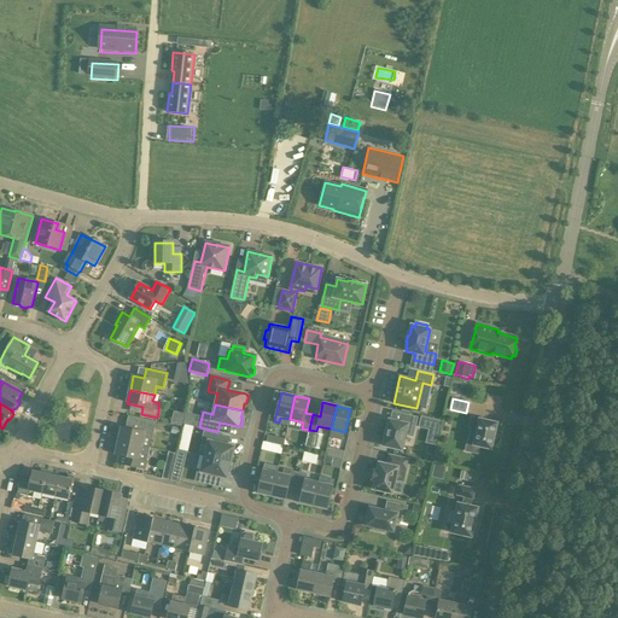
[(173,424),(184,426),(186,413),(175,410),(173,424)]
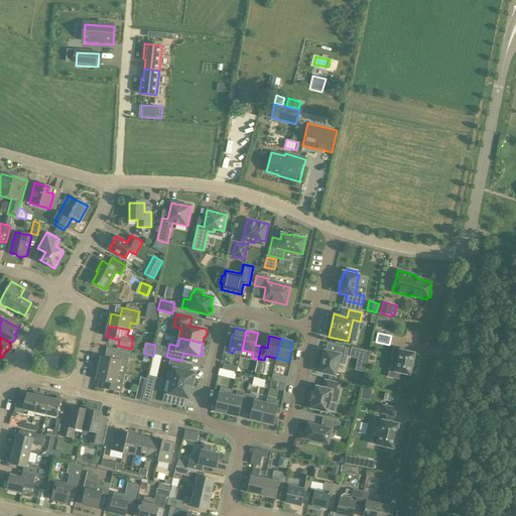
[(321,364),(319,372),(336,376),(341,355),(347,357),(349,349),(337,346),(335,353),(325,351),(323,359),(321,364)]
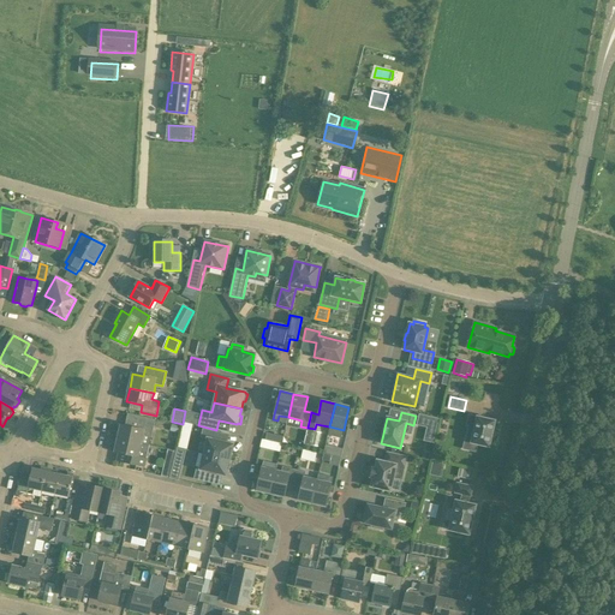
[(142,445),(142,443),(149,446),(155,419),(139,416),(136,429),(121,425),(118,440),(142,445)]
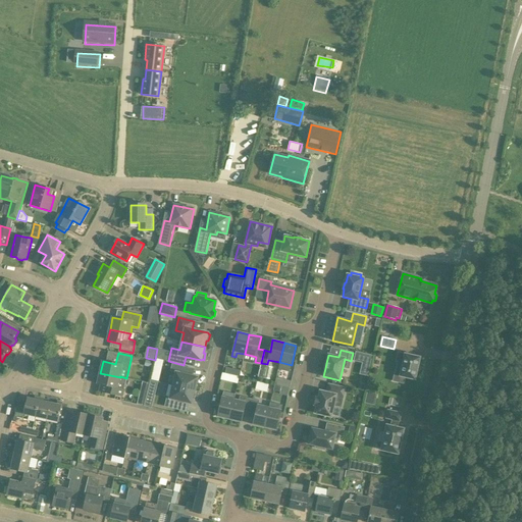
[(372,356),(357,353),(355,361),(370,364),(372,356)]
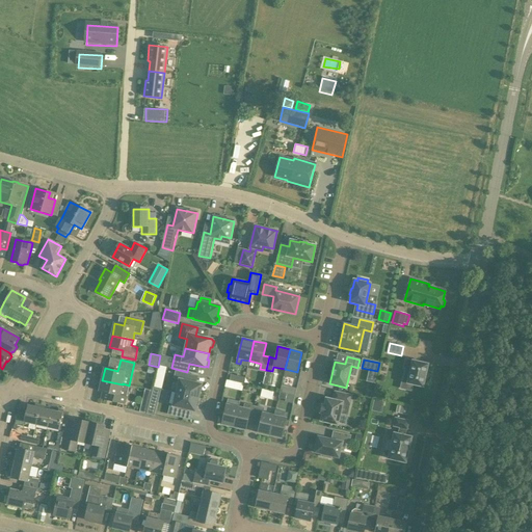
[(413,384),(423,387),(425,378),(426,378),(427,373),(426,373),(428,364),(413,361),(405,360),(404,368),(410,370),(407,381),(402,380),(400,389),(410,391),(413,384)]
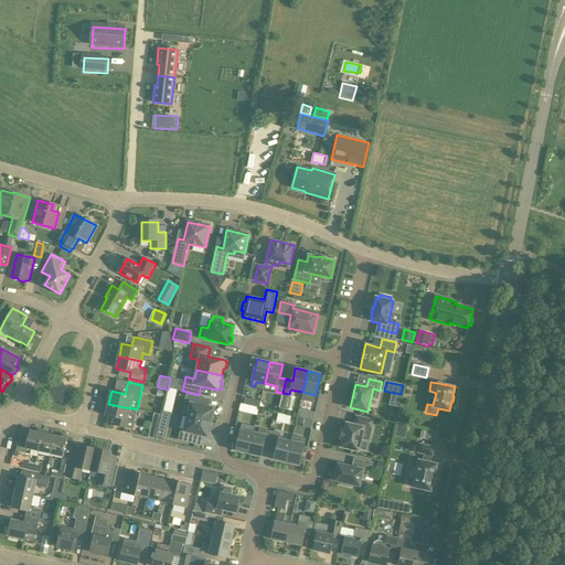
[(166,402),(163,412),(171,414),(174,404),(178,390),(169,387),(166,402)]
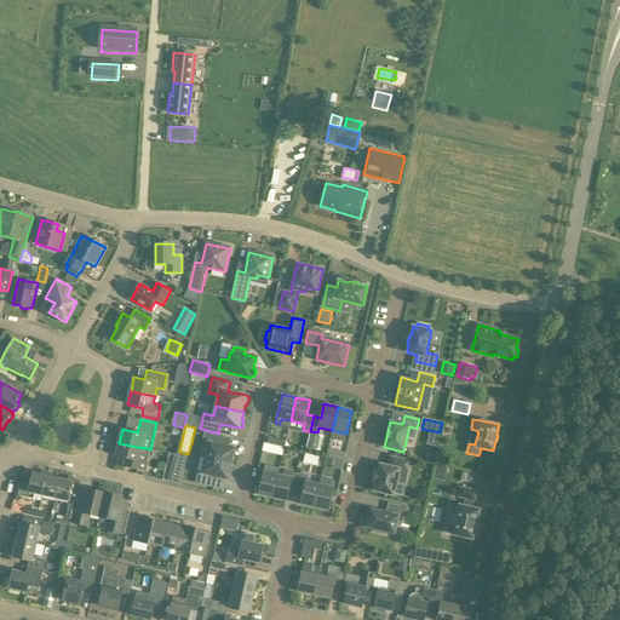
[(208,442),(205,458),(231,464),(235,448),(222,445),(224,437),(205,432),(204,441),(208,442)]
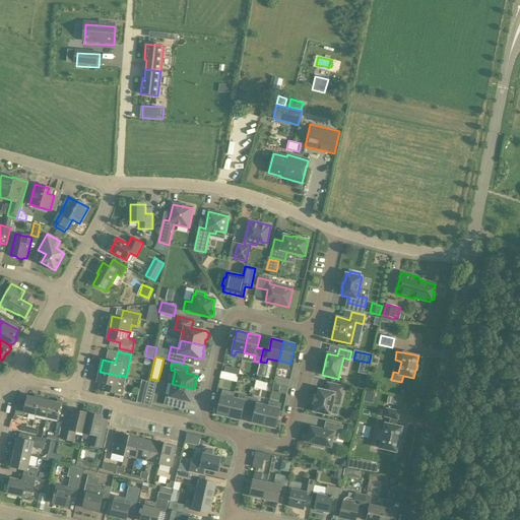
[(225,366),(224,372),(238,375),(240,369),(225,366)]
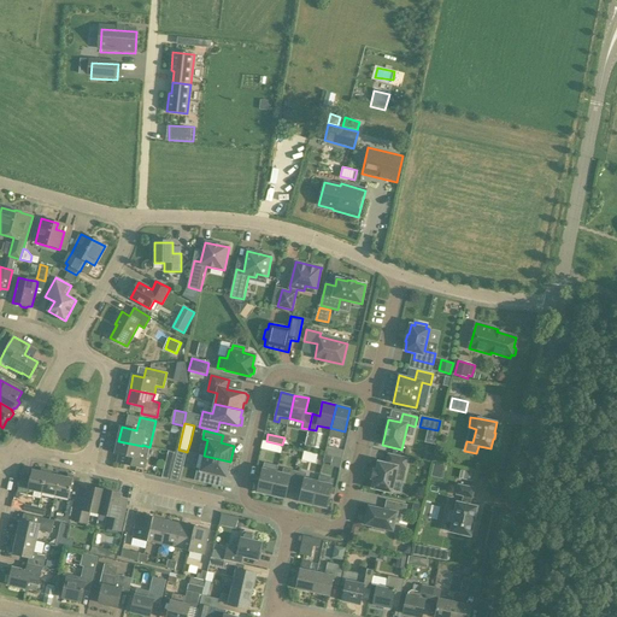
[(150,454),(141,452),(142,446),(118,441),(116,454),(118,456),(117,463),(146,469),(150,454)]
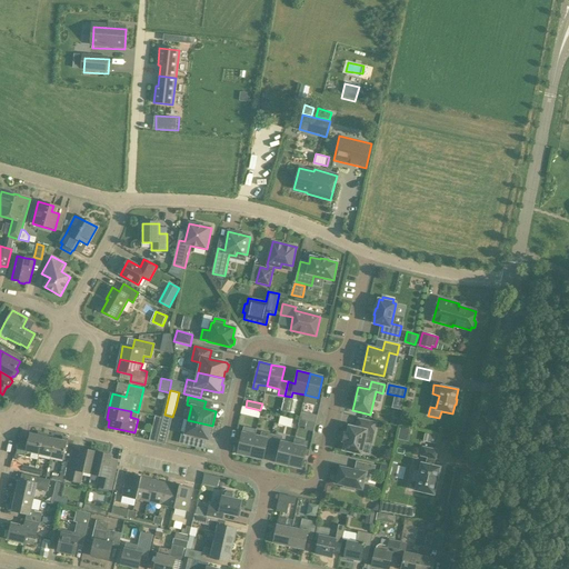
[(345,433),(343,441),(346,442),(343,449),(343,450),(345,450),(360,453),(360,455),(361,455),(361,453),(363,441),(368,442),(372,440),(376,425),(376,423),(375,423),(359,419),(358,419),(358,420),(357,428),(350,427),(350,426),(349,426),(349,427),(347,435),(345,433)]
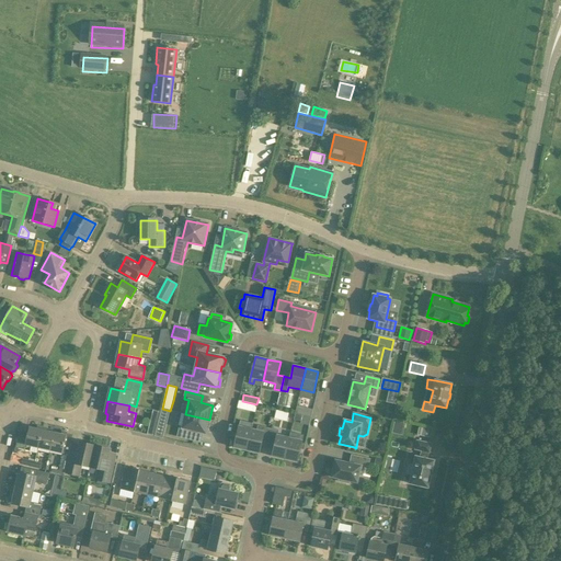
[(206,434),(209,420),(185,414),(182,427),(180,427),(178,437),(197,442),(199,433),(206,434)]
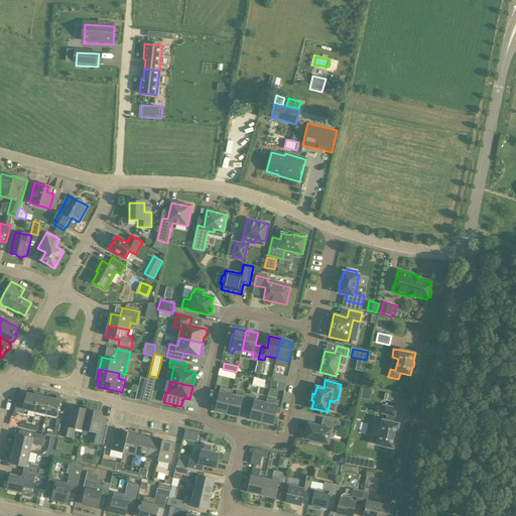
[(215,411),(227,414),(232,394),(226,393),(227,388),(221,387),(215,411)]
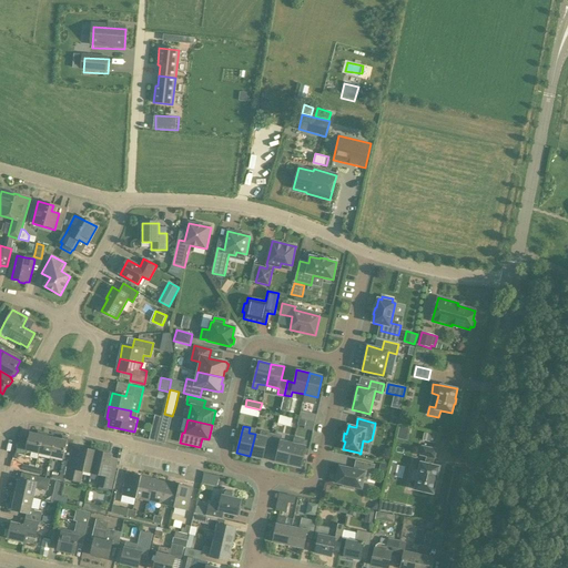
[(402,426),(398,437),(407,439),(411,428),(402,426)]
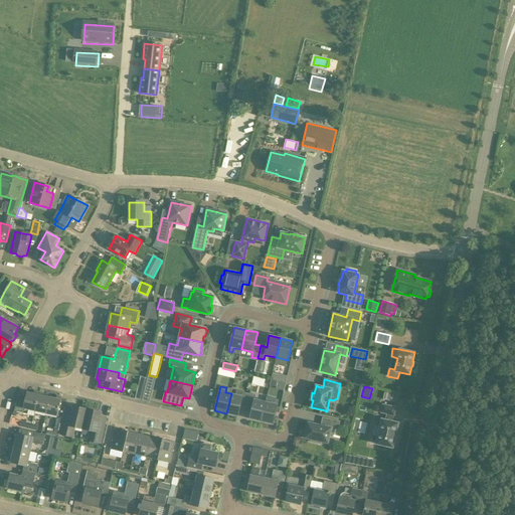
[(240,404),(246,406),(249,393),(236,390),(235,394),(231,393),(226,413),(237,416),(240,404)]
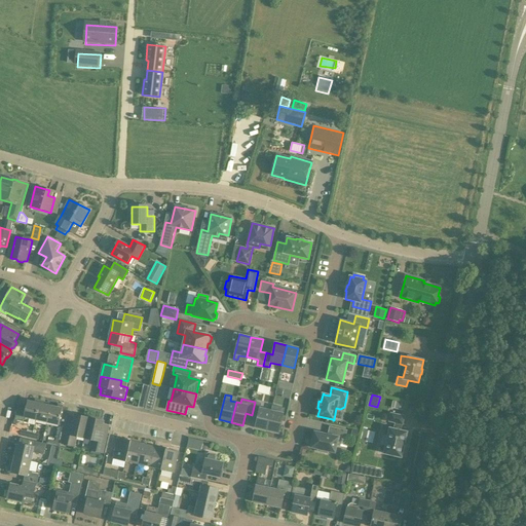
[(24,418),(35,420),(40,401),(35,400),(34,403),(28,401),(24,418)]
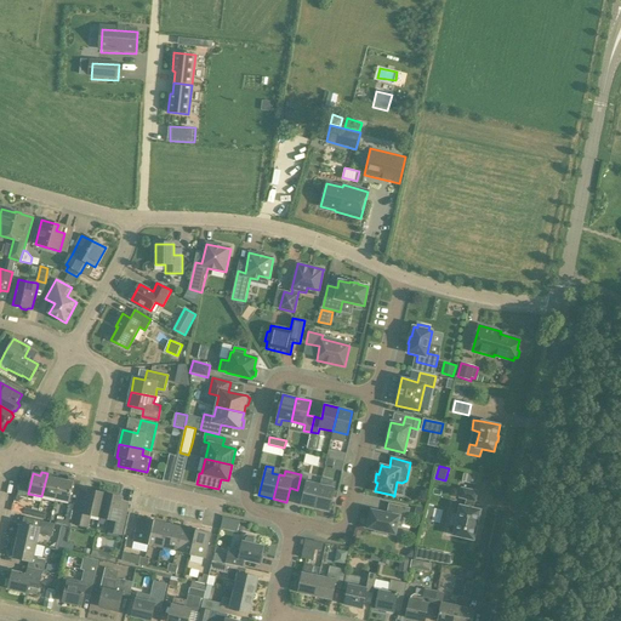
[(476,484),(478,476),(463,472),(462,480),(476,484)]
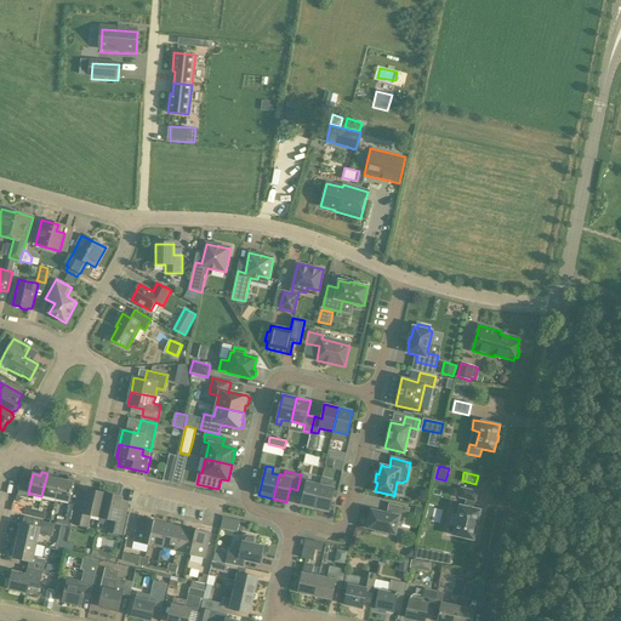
[(41,496),(56,500),(60,479),(52,478),(52,474),(47,473),(41,496)]
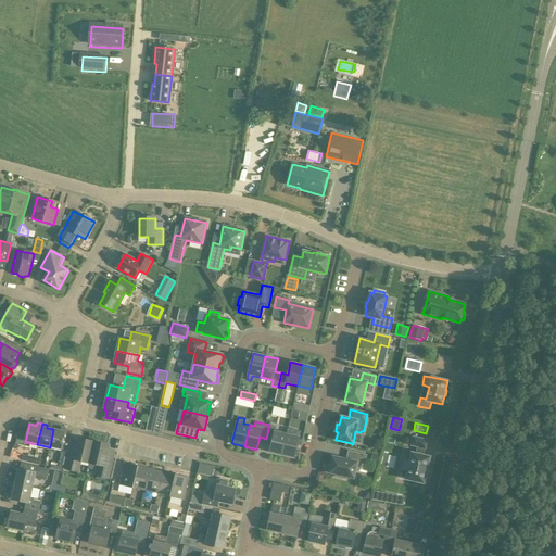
[(269,452),(282,455),(287,434),(275,431),(276,427),(269,425),(266,439),(273,440),(269,452)]
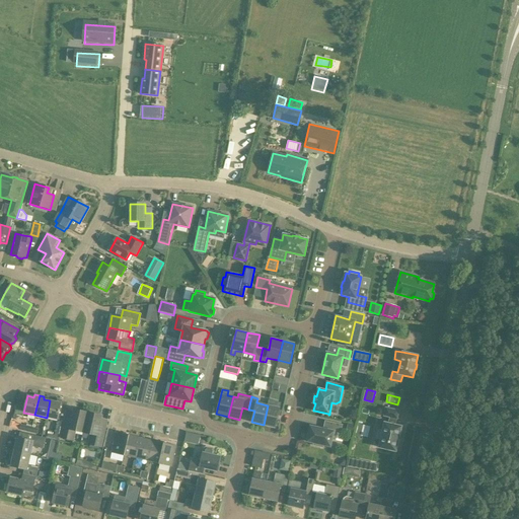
[(56,402),(50,400),(47,418),(58,421),(58,420),(60,420),(59,422),(57,421),(55,433),(54,435),(48,433),(47,438),(58,441),(65,412),(60,411),(63,401),(57,399),(56,402)]
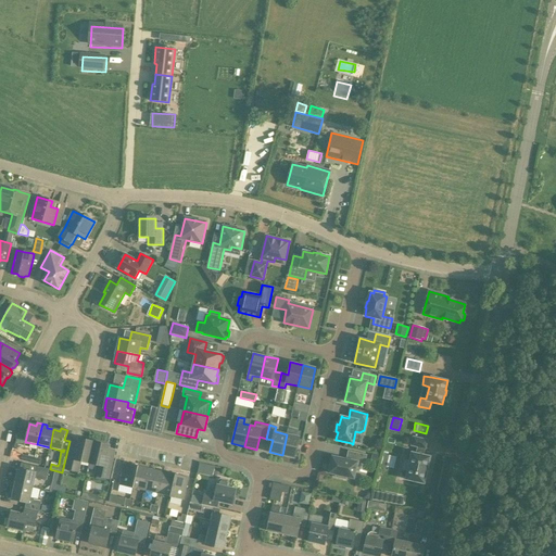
[(293,436),(287,434),(282,455),(294,458),(301,431),(294,430),(293,436)]
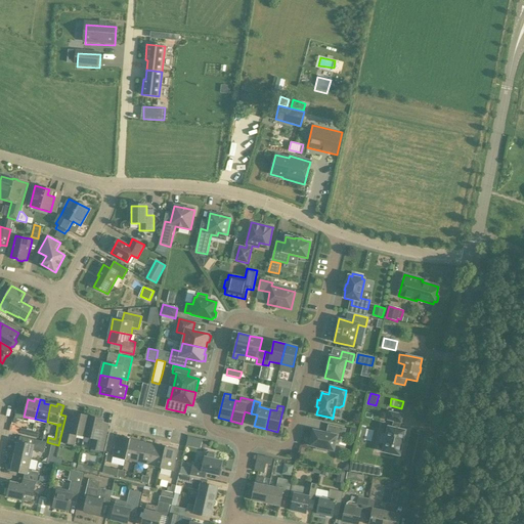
[(382,451),(399,455),(402,446),(404,440),(403,440),(405,430),(398,429),(400,423),(401,424),(403,415),(389,411),(387,420),(394,422),(392,427),(388,426),(387,433),(381,432),(378,443),(384,445),(382,451)]
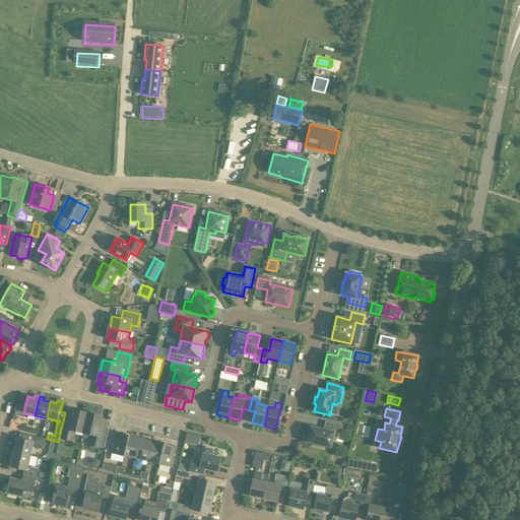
[(74,442),(76,432),(83,434),(88,413),(73,409),(73,411),(66,410),(60,439),(74,442)]
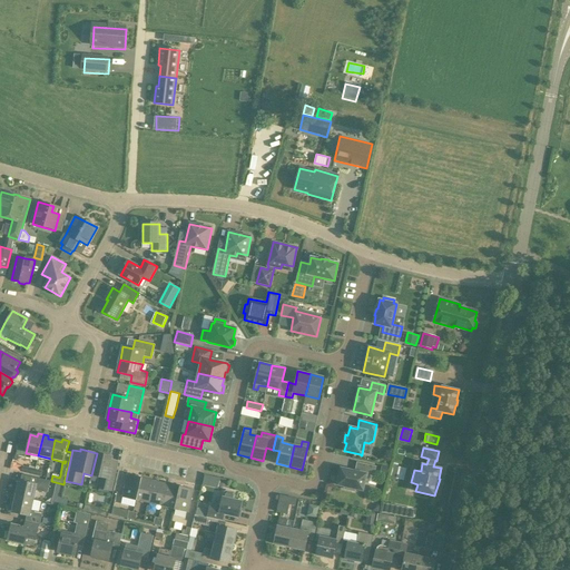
[(119,460),(111,459),(112,457),(97,453),(91,475),(99,477),(96,489),(111,492),(119,460)]
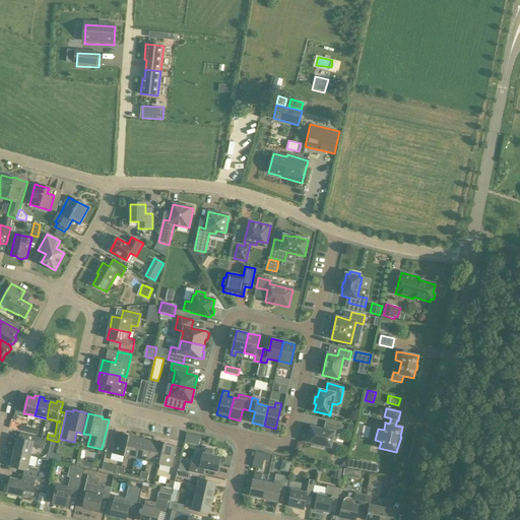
[(324,430),(311,427),(307,442),(314,444),(314,446),(324,448),(324,446),(331,448),(332,441),(335,441),(337,434),(341,435),(343,426),(325,421),(324,430)]
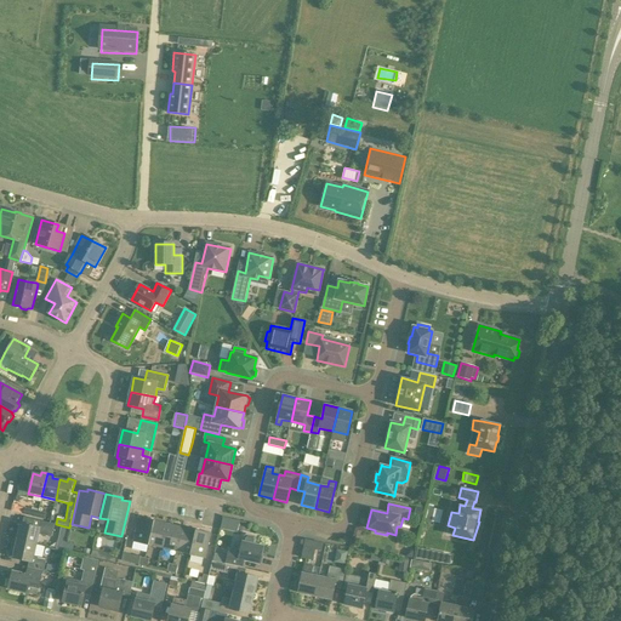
[(23,514),(36,517),(39,511),(24,507),(23,514)]
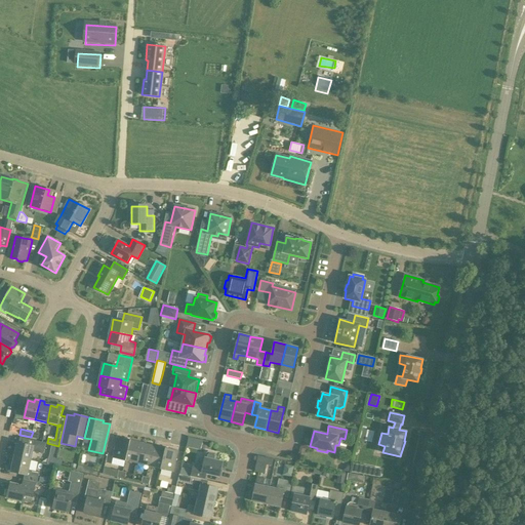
[(125,461),(125,460),(130,440),(117,437),(112,458),(125,461)]
